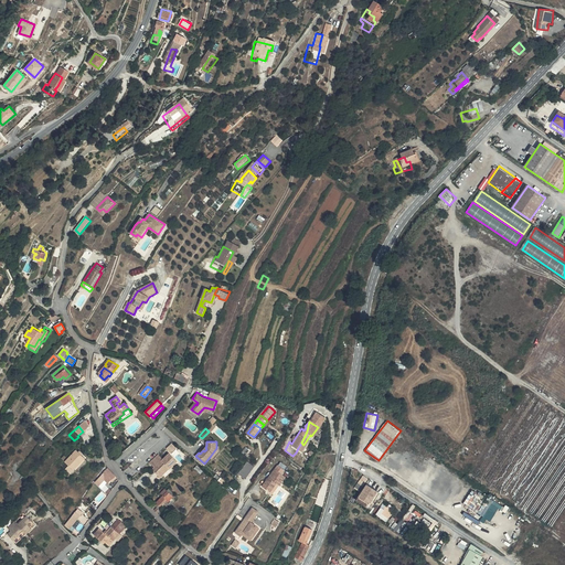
[(171,452),(177,447),(172,443),(167,448),(171,452)]
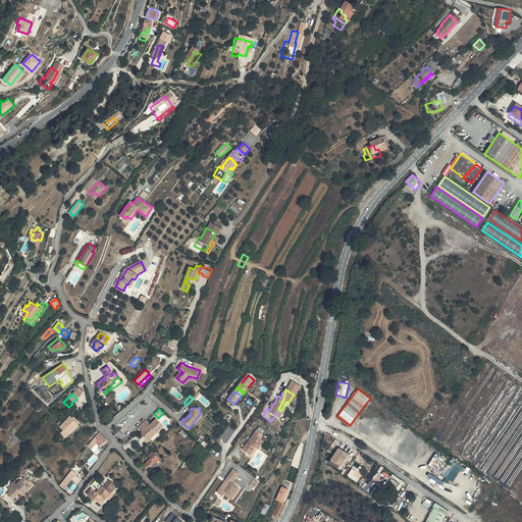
[(200,414),(194,422),(196,424),(203,416),(203,412),(200,412),(200,414)]
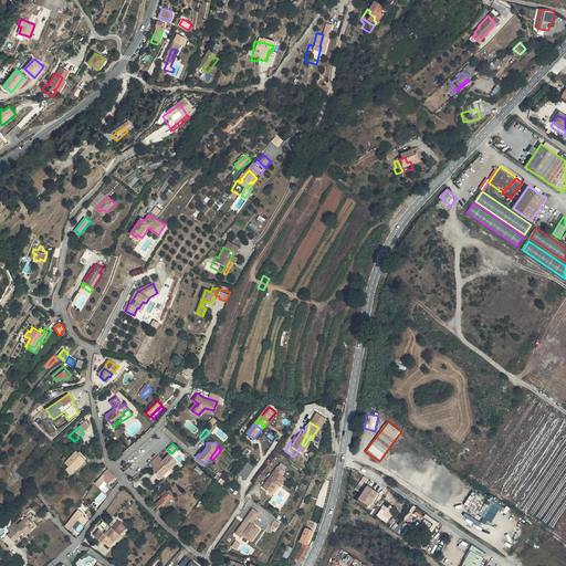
[(58,467),(65,474),(77,464),(70,456),(58,467)]
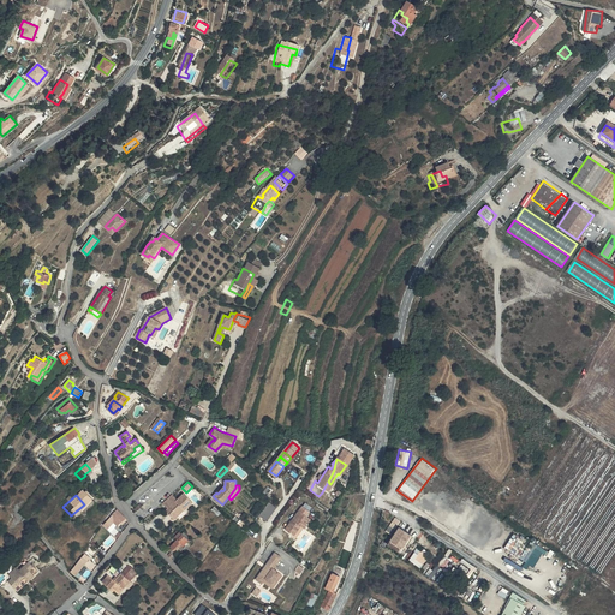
[(185,508),(175,497),(168,505),(159,513),(156,515),(166,525),(172,520),(177,517),(185,508)]
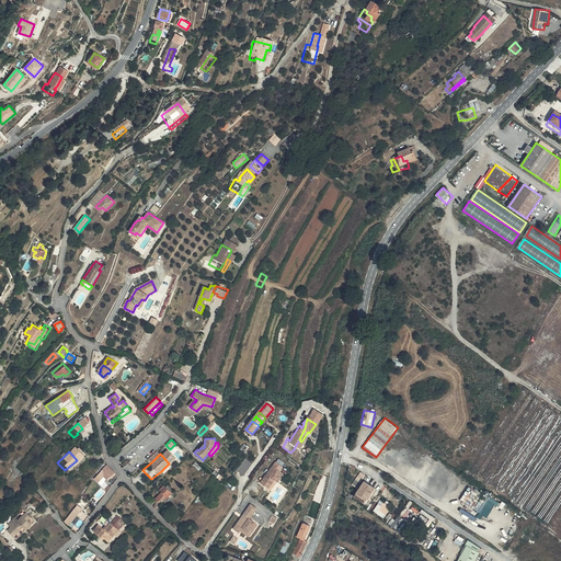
[(153,460),(150,457),(141,465),(145,468),(153,460)]
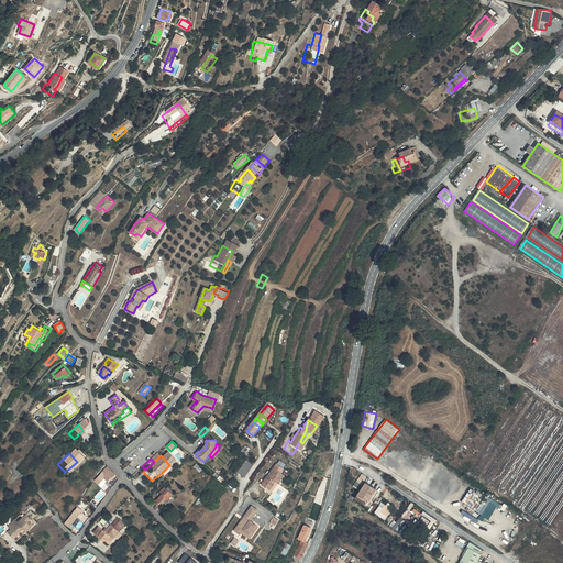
[(238,465),(233,472),(241,477),(245,471),(238,465)]
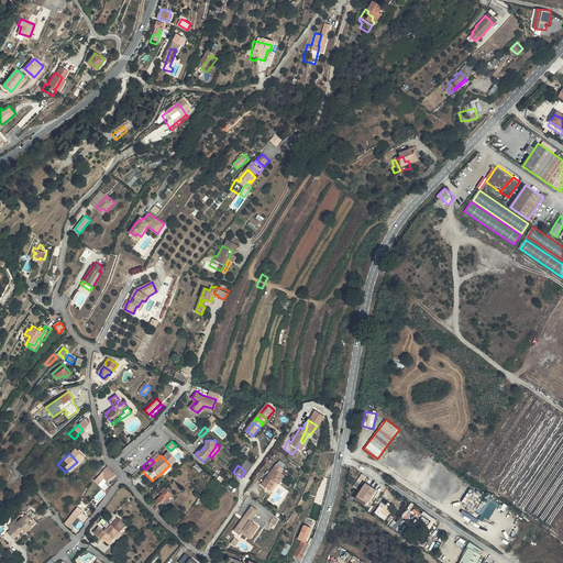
[(101,487),(108,478),(100,470),(96,474),(97,475),(88,487),(92,490),(98,484),(101,487)]
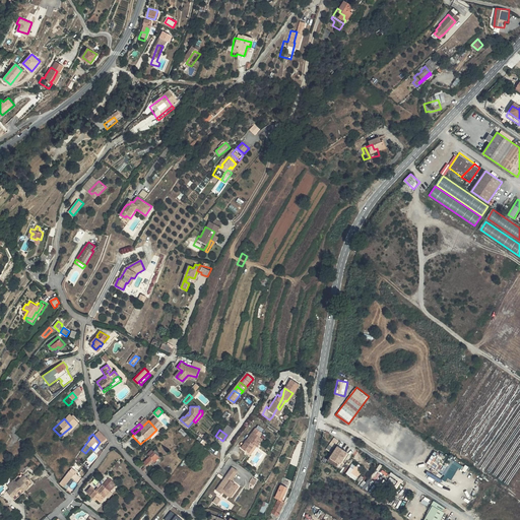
[(252,442),(254,438),(248,434),(234,453),(241,458),(247,451),(250,452),(256,444),(252,442)]
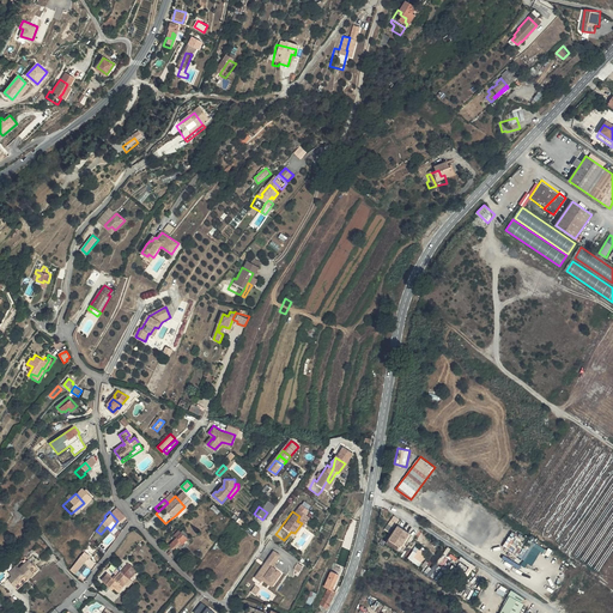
[(249,520),(258,527),(262,520),(254,514),(249,520)]
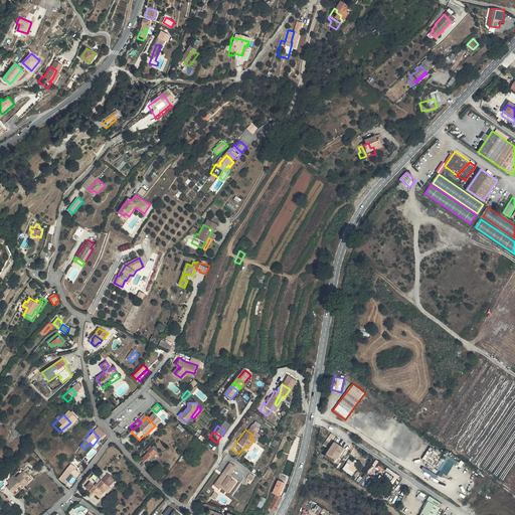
[(324,452),(333,439),(329,436),(320,449),(324,452)]
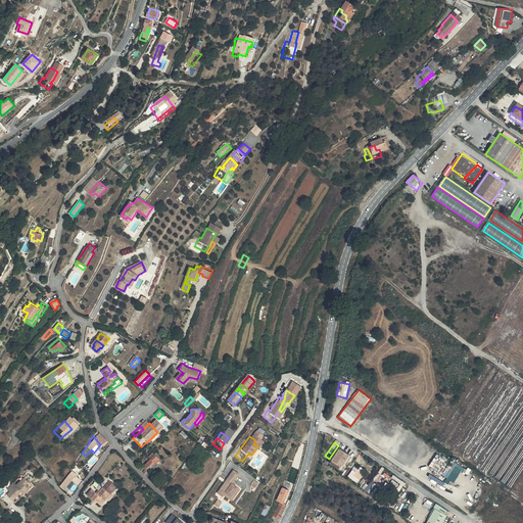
[(91,449),(86,456),(90,458),(94,453),(91,449)]
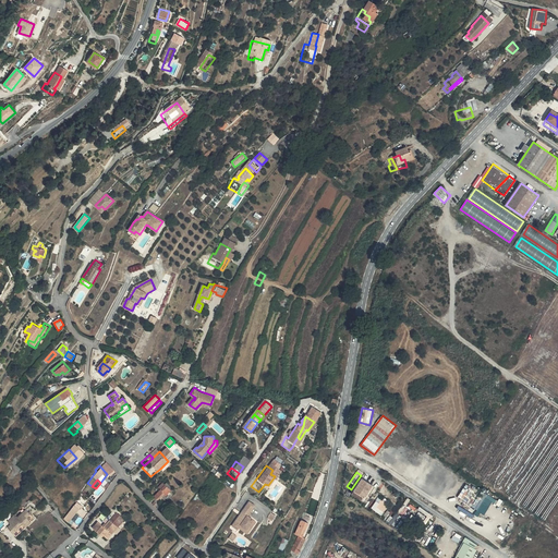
[(359,483),(349,499),(359,507),(370,489),(359,483)]
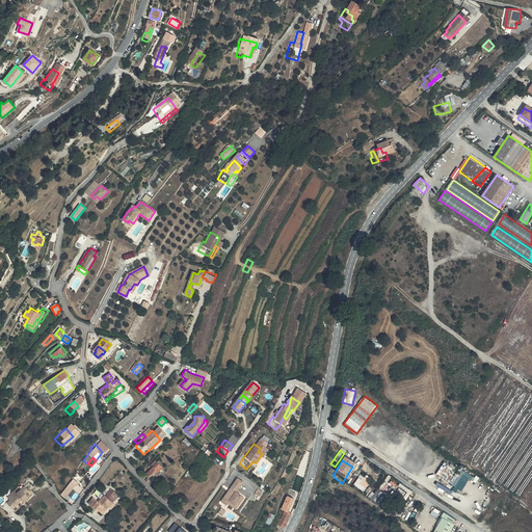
[(446,460),(436,474),(460,488),(468,477),(474,481),(476,477),(458,467),(457,468),(446,460)]
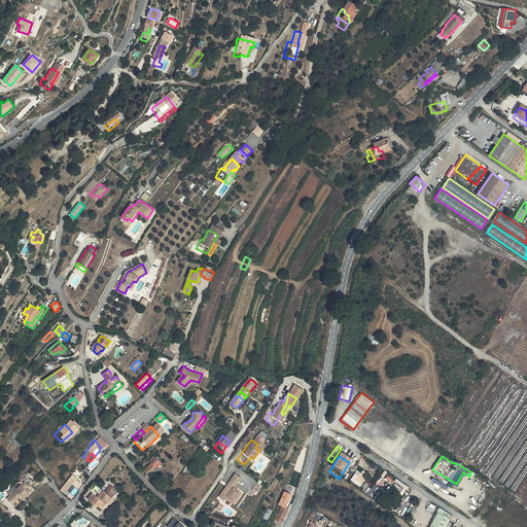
[(250,457),(244,464),(243,465),(246,467),(253,458),(250,457)]
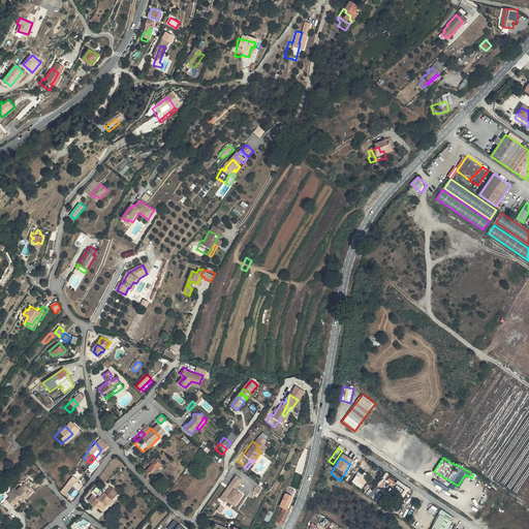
[(163,464),(159,460),(154,464),(147,470),(151,474),(163,464)]
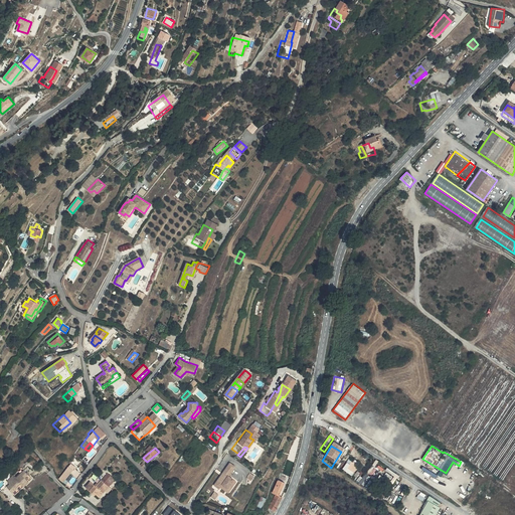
[(60,478),(65,482),(76,466),(75,465),(77,461),(74,459),(60,478)]
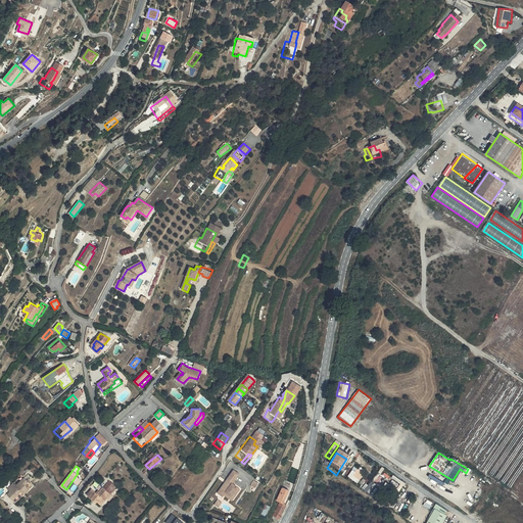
[(348,476),(358,482),(365,473),(355,466),(348,476)]
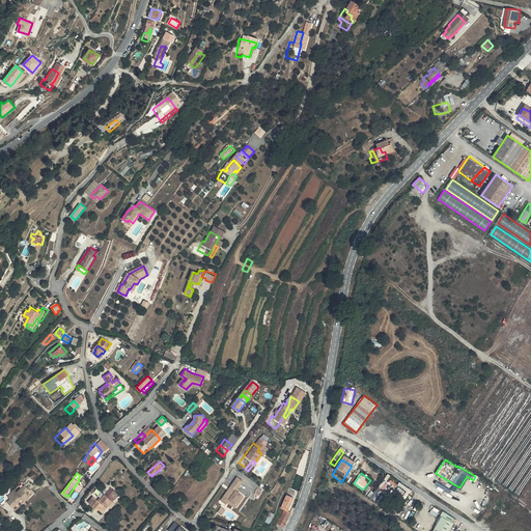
[(243,480),(238,477),(234,482),(240,485),(243,480)]
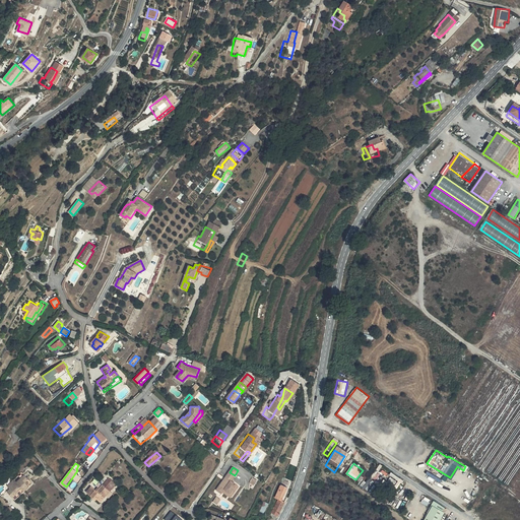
[(235,475),(230,472),(217,490),(222,493),(223,492),(225,490),(231,493),(233,491),(235,492),(239,485),(232,480),(235,475)]
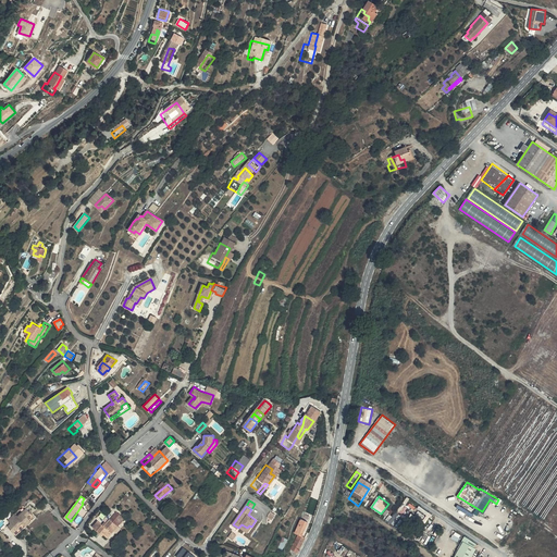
[(16,511),(14,514),(26,527),(36,517),(28,508),(20,516),(16,511)]
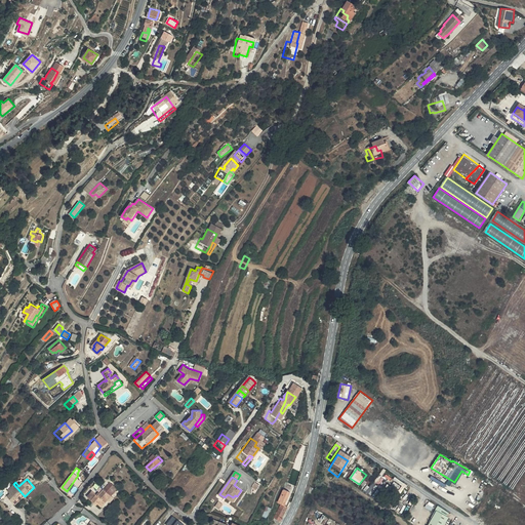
[(15,505),(25,496),(13,484),(8,489),(11,492),(7,496),(15,505)]
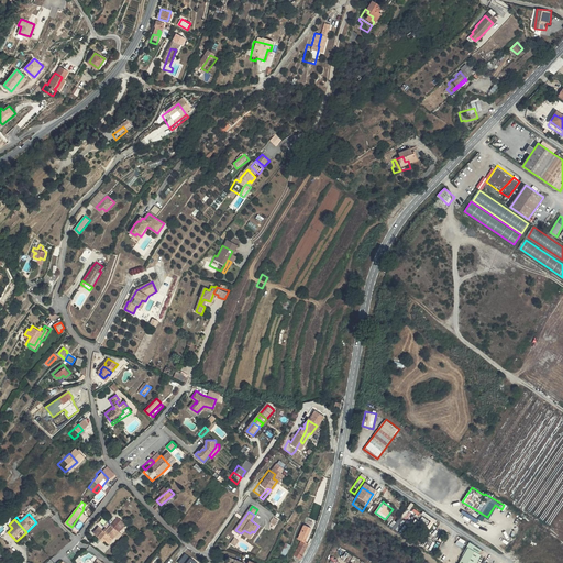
[(111,526),(107,531),(109,532),(107,536),(105,533),(99,529),(95,536),(105,543),(106,542),(110,545),(120,533),(119,532),(123,527),(117,519),(111,526)]
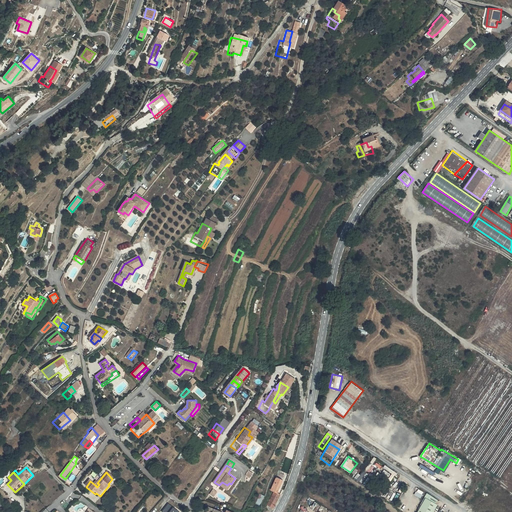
[(275,493),(280,481),(274,478),(269,491),(273,493),(275,493)]
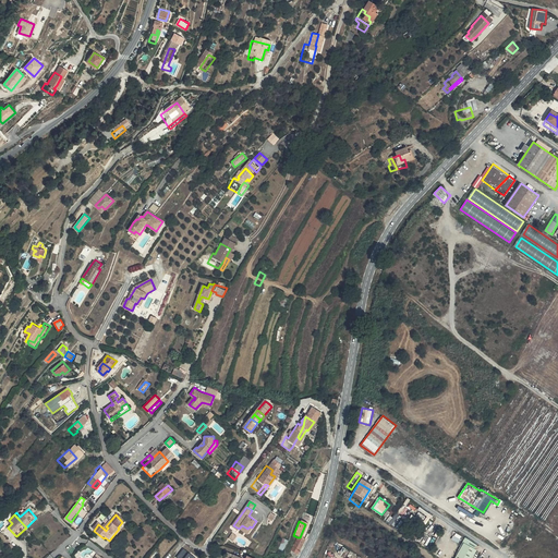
[(453,540),(459,542),(462,535),(456,533),(453,540)]
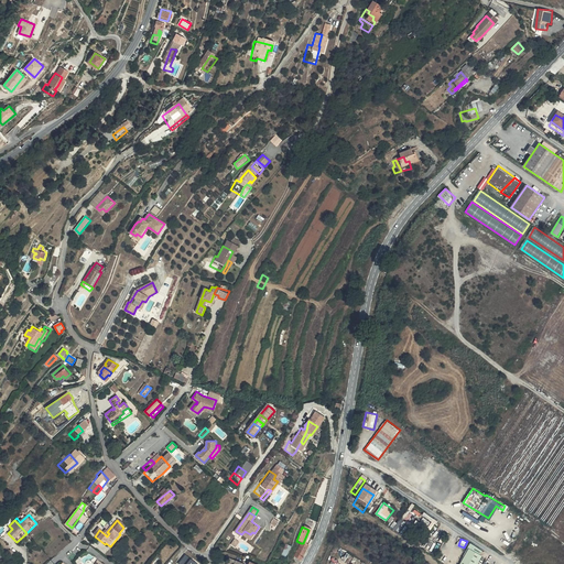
[(299,560),(306,546),(303,543),(301,543),(293,556),(299,560)]
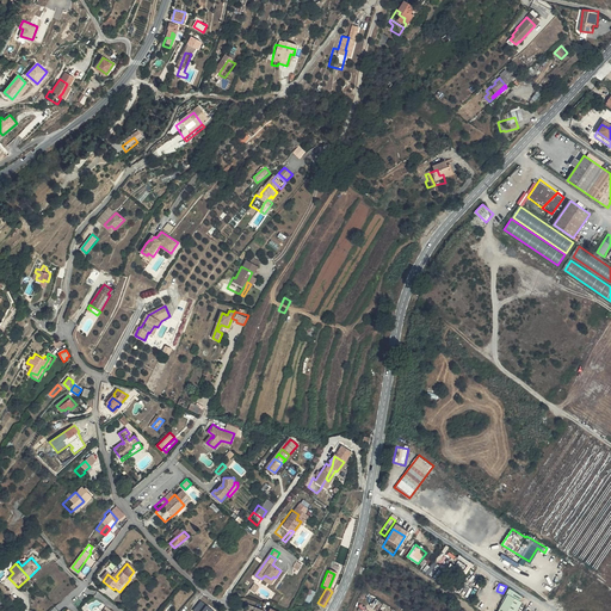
[(508,593),(498,610),(517,610),(523,602),(508,593)]
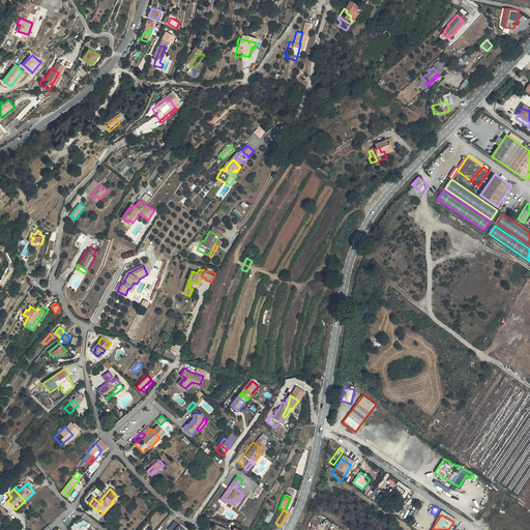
[(175,521),(169,529),(186,529),(175,521)]
